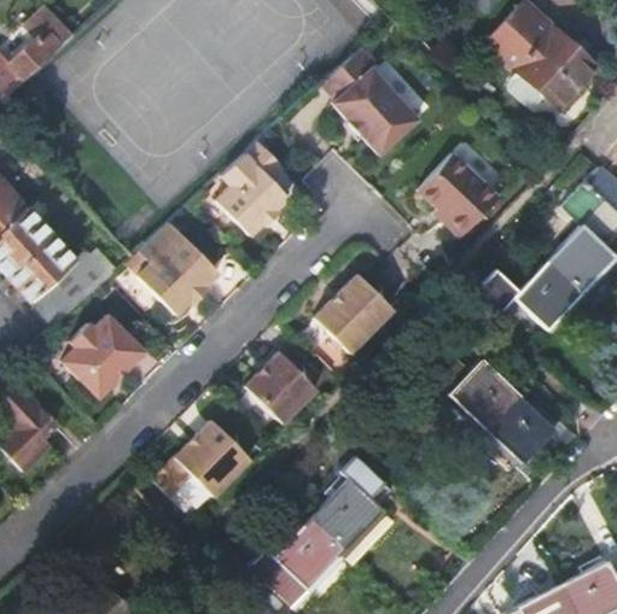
[(525,0),(492,40),(505,52),(540,11),(528,0),(525,0)]
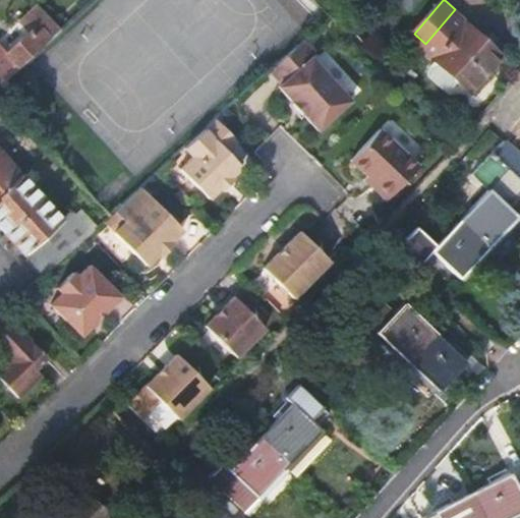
[(30,33),(7,54),(0,46),(0,82),(1,83),(61,30),(38,5),(20,21),(30,33)]
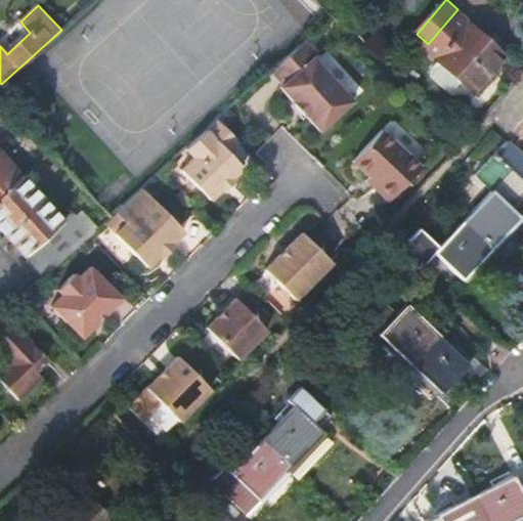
[(458,9),(428,44),(446,61),(440,69),(439,76),(452,88),(460,86),(467,79),(475,86),(505,52),(458,9)]
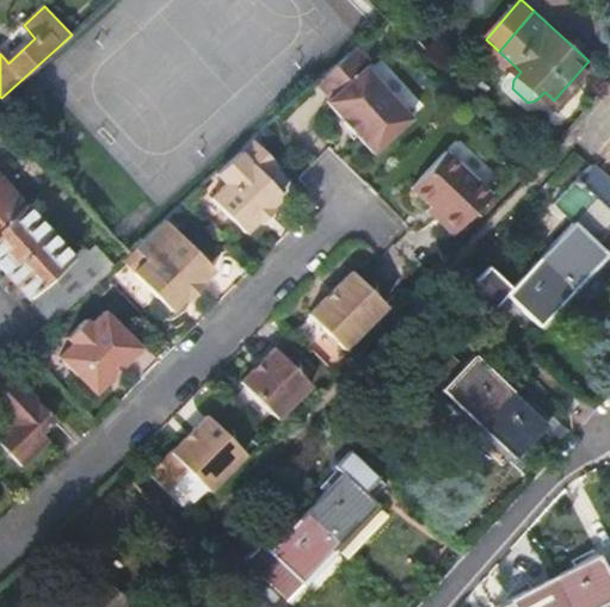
[(416,116),(370,63),(374,60),(361,45),(320,81),(333,97),(331,99),(376,150),(416,116)]
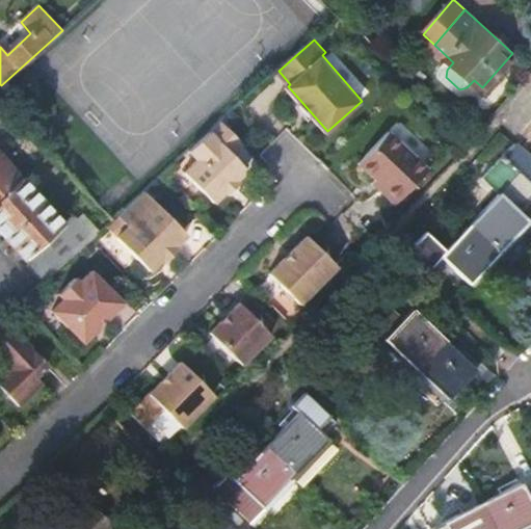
[(223,120),(191,149),(200,158),(185,170),(213,202),(224,191),(227,192),(238,182),(237,181),(248,170),(234,155),(246,144),(223,120)]
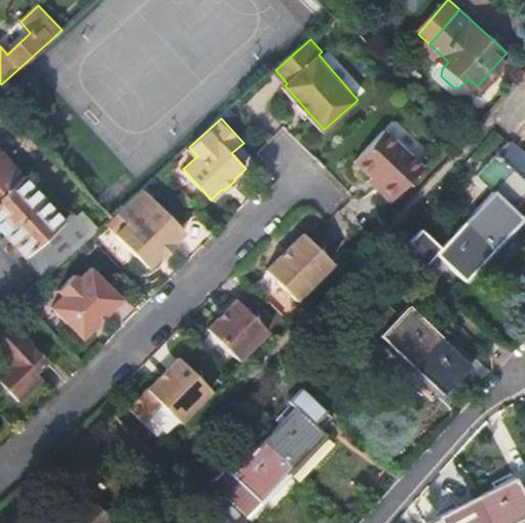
[(376,186),(390,200),(424,164),(385,127),(355,159),(379,183),(376,186)]
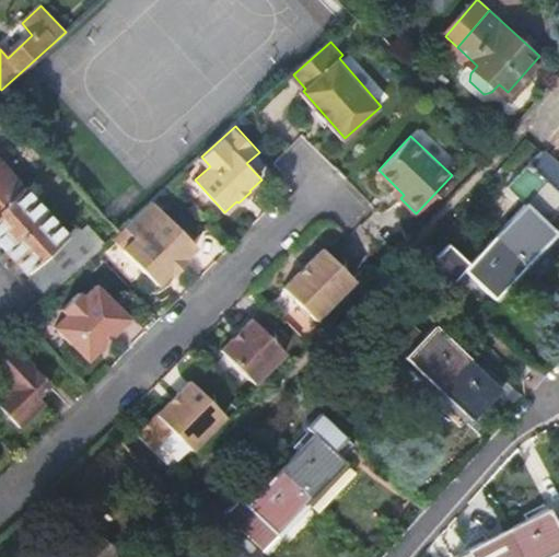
[(70,235),(0,161),(0,239),(30,271),(49,293),(97,251),(100,248),(79,227),(70,235)]
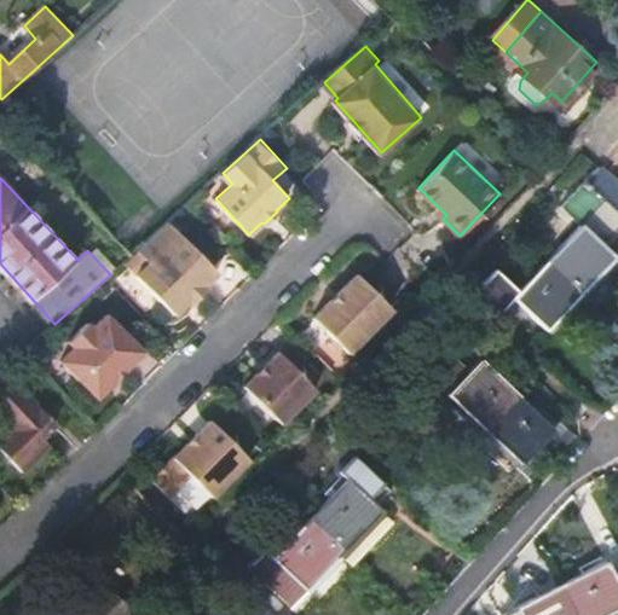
[(550,257),(569,274),(565,279),(585,299),(617,262),(617,254),(608,245),(617,235),(617,208),(590,180),(566,208),(583,224),(550,257)]
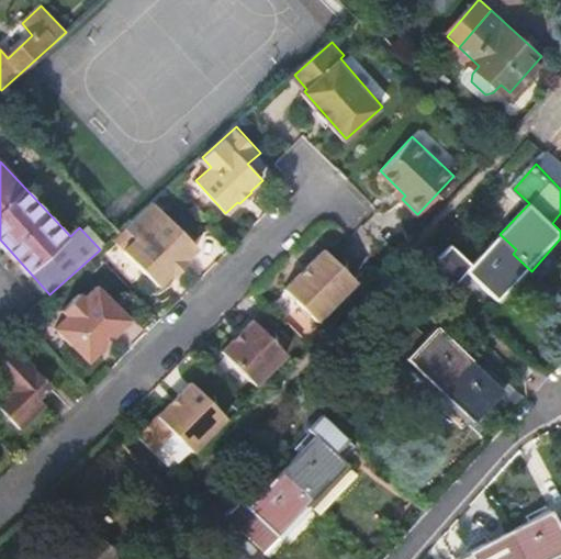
[(199,246),(155,200),(126,225),(142,242),(130,254),(159,284),(199,246)]
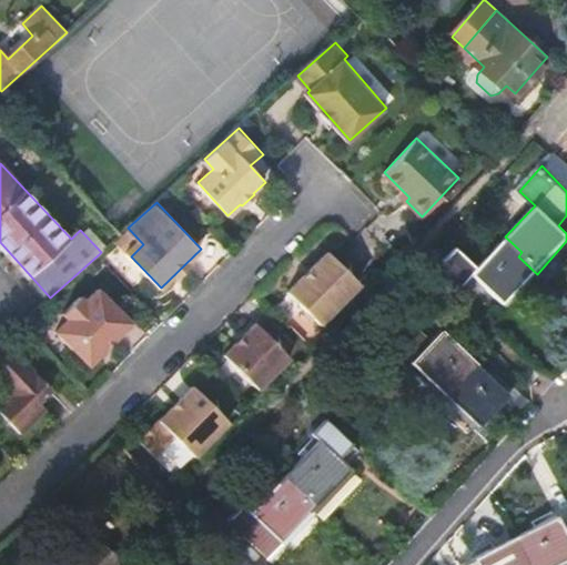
[(473,272),(509,304),(537,274),(518,256),(522,252),(505,236),(473,272)]
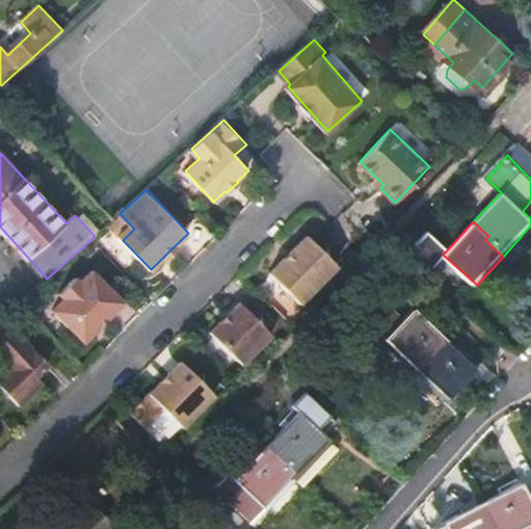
[(287,257),(270,272),(286,288),(300,302),(333,270),(321,259),(326,253),(309,235),(292,252),(293,253),(288,258),(287,257)]
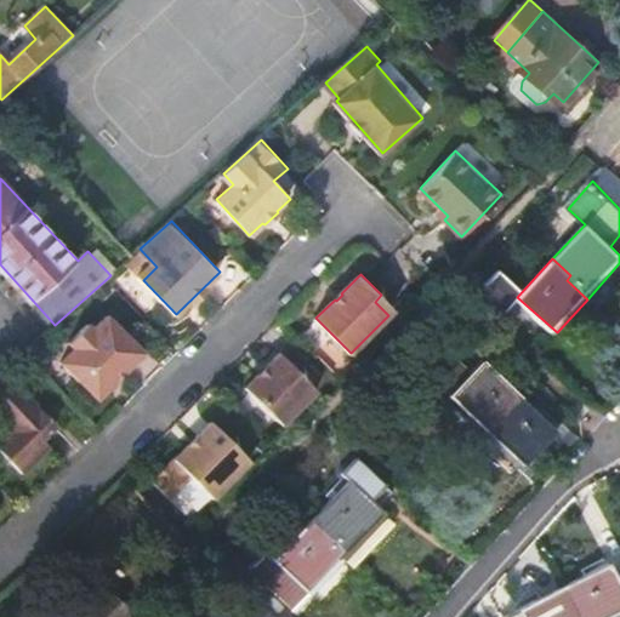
[(471,295),(496,319),(499,323),(515,306),(485,279),(471,295)]
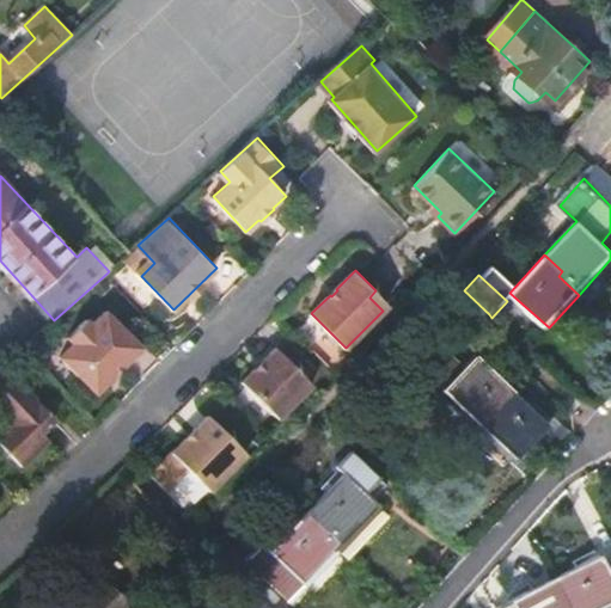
[(123,363),(124,364),(142,347),(107,309),(93,324),(87,318),(69,336),(74,342),(61,355),(98,392),(116,373),(115,372),(123,363)]
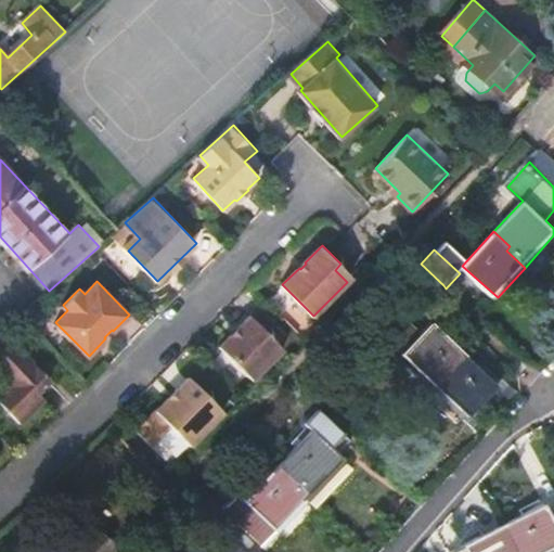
[(220,346),(254,379),(284,348),(252,315),(237,328),(240,330),(235,334),(233,332),(220,346)]
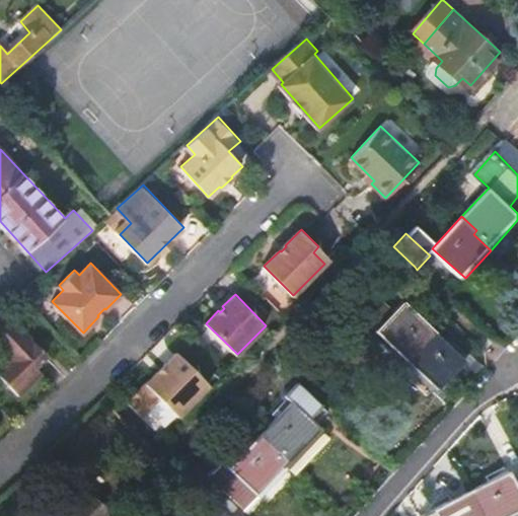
[(366,324),(376,334),(380,329),(408,355),(419,341),(424,345),(438,330),(407,302),(394,314),(383,305),(366,324)]
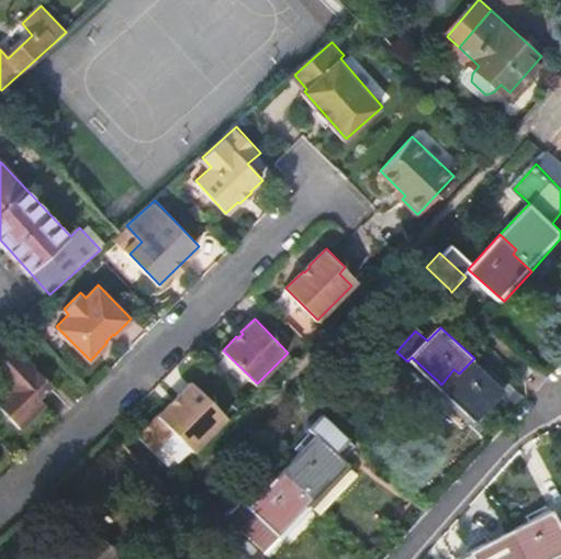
[(40,370),(6,334),(0,338),(0,372),(8,381),(8,389),(0,397),(0,404),(21,426),(46,402),(38,395),(51,383),(40,370)]
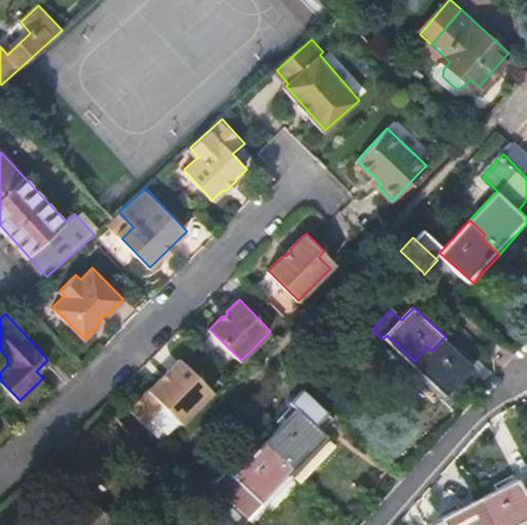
[(415,361),(450,393),(447,397),(458,408),(467,398),(480,386),(468,374),(478,365),(446,336),(431,351),(426,347),(415,361)]
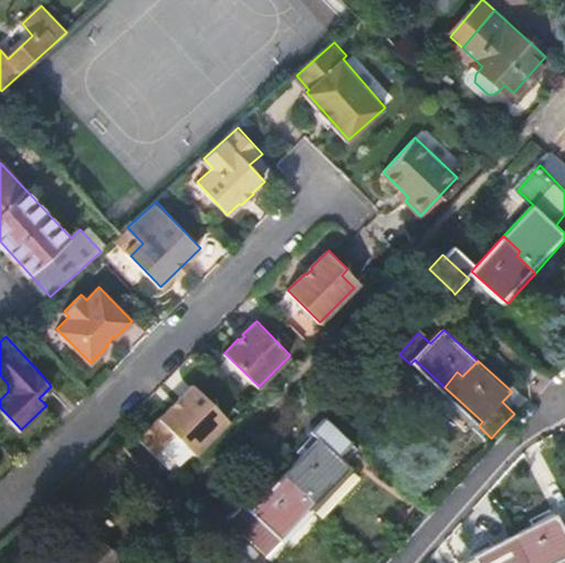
[(230,419),(195,384),(140,438),(155,454),(175,433),(196,454),(230,419)]
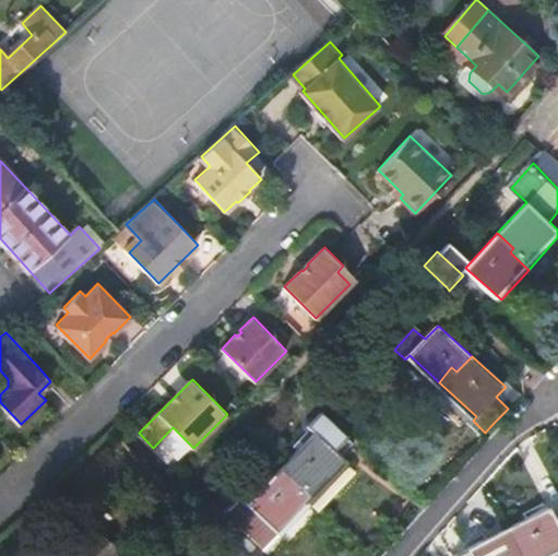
[(346,456),(313,427),(283,463),(298,476),(293,484),(307,497),(309,498),(346,456)]
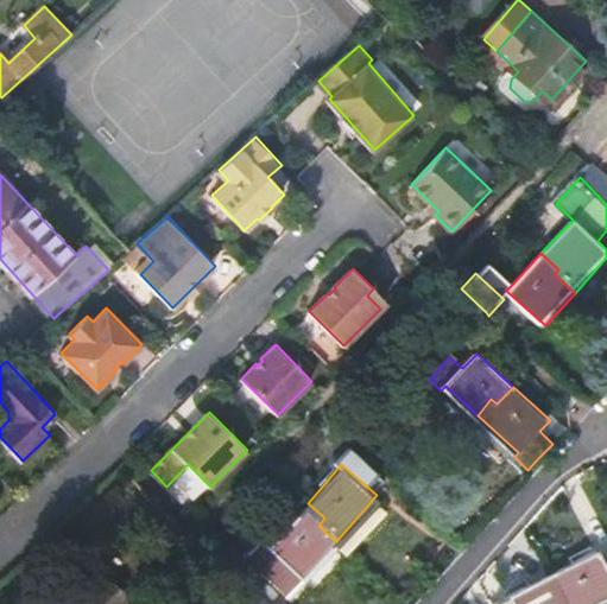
[(147,515),(174,546),(187,533),(160,503),(147,515)]
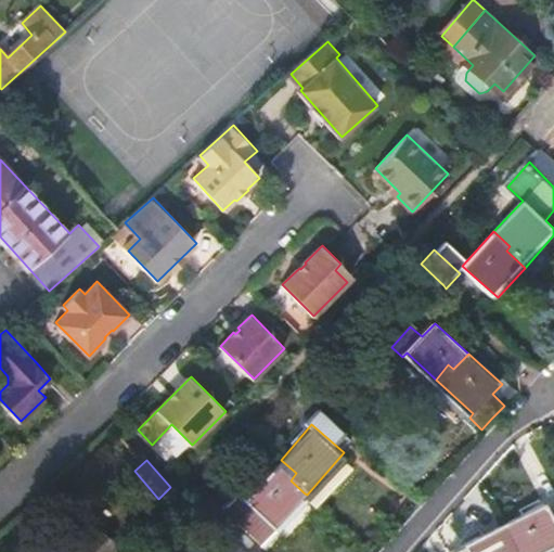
[(296,473),(281,460),(247,498),(239,491),(224,506),(265,542),(307,495),(305,493),(291,480),(296,473)]
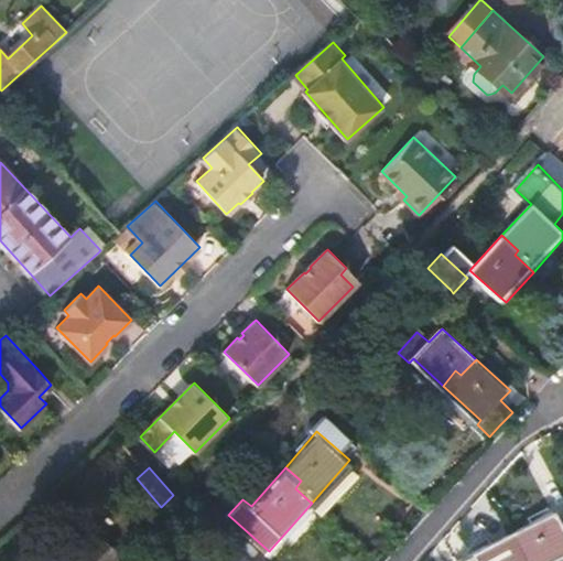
[(516,530),(523,547),(517,550),(521,560),(545,560),(562,551),(562,527),(553,510),(516,530)]
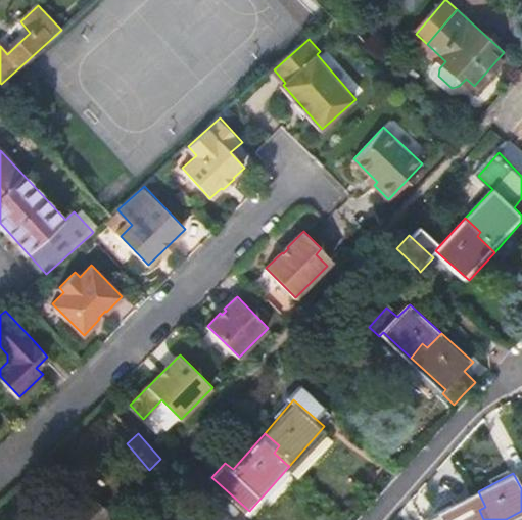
[(437,512),(440,519),(483,519),(479,510),(485,507),(478,491),(437,512)]
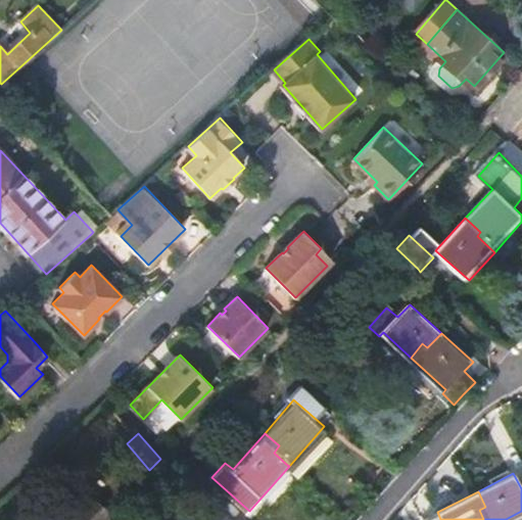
[(101,519),(108,513),(91,497),(67,519),(101,519)]
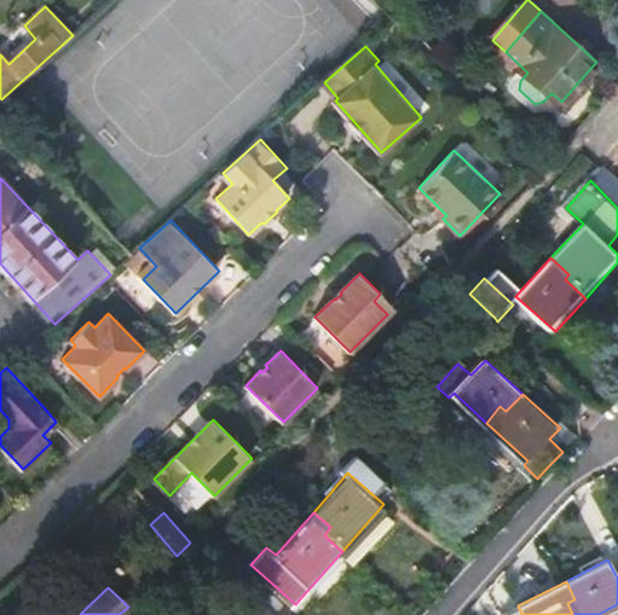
[(275,614),(256,598),(240,614),(275,614)]
